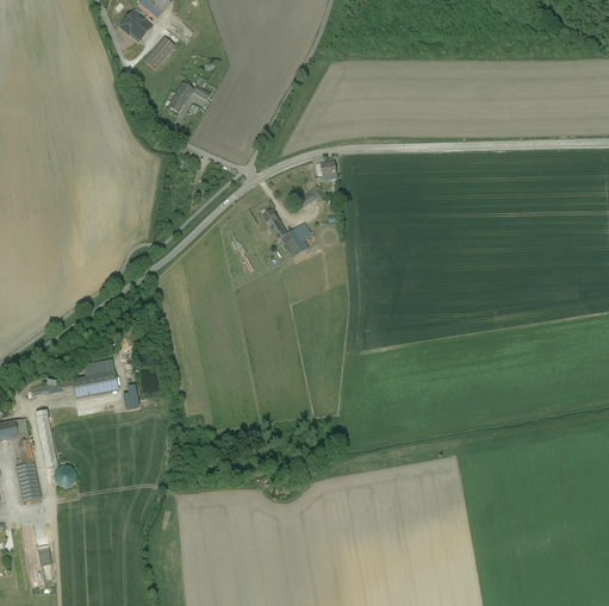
[(140,0),(140,1),(150,10),(159,16),(167,6),(160,0),(140,0)]
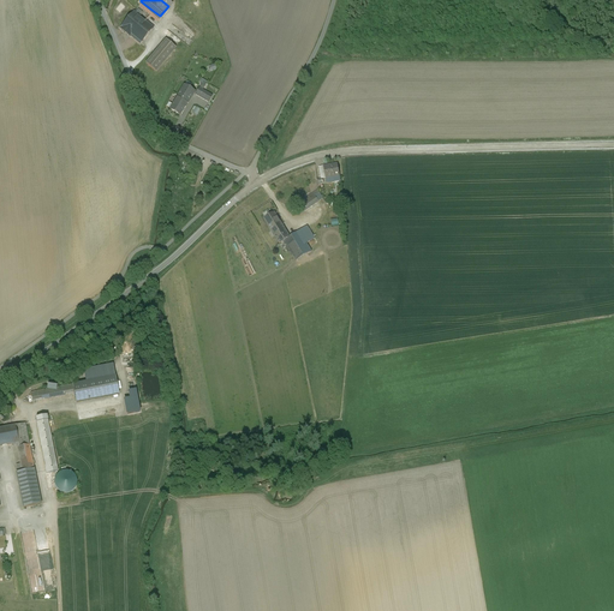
[(154,23),(136,7),(123,23),(141,39),(154,23)]
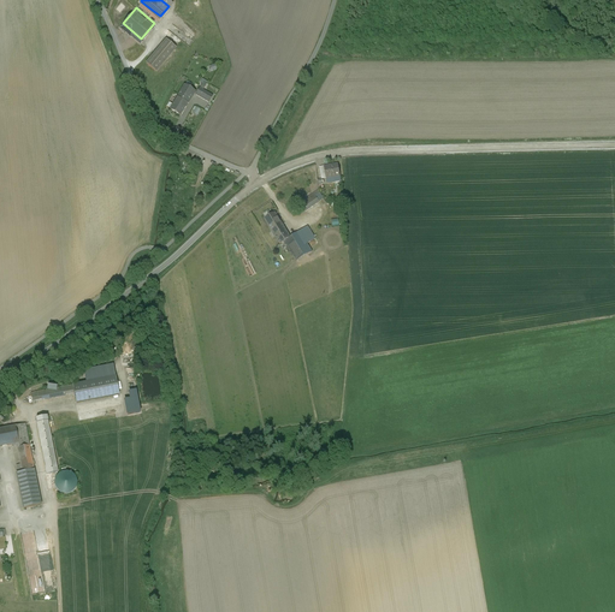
[(167,35),(147,58),(158,66),(177,43),(167,35)]
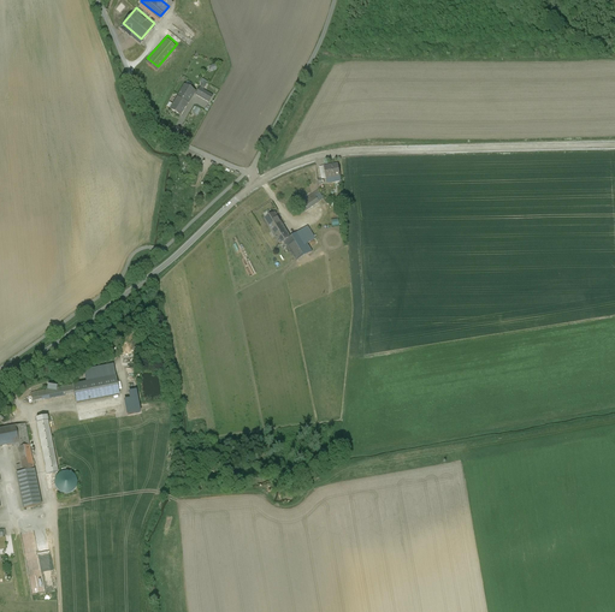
[(196,87),(185,81),(179,91),(190,97),(196,87)]
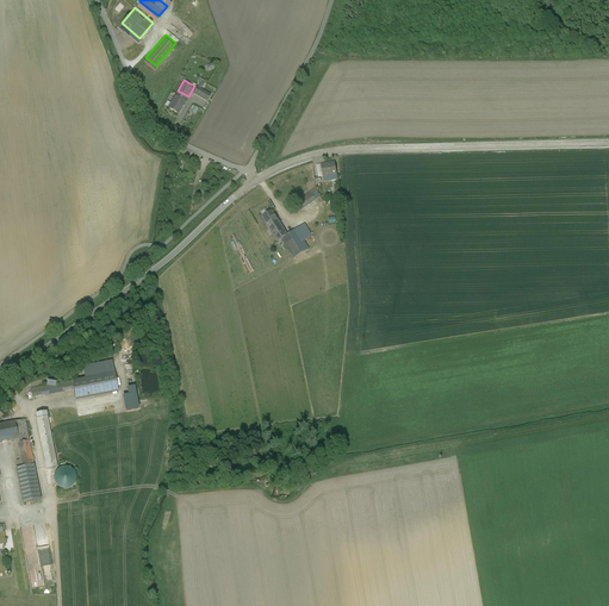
[(211,91),(199,82),(196,89),(207,97),(211,91)]
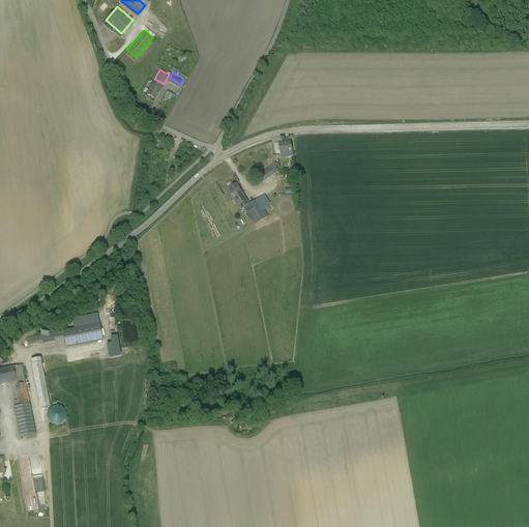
[(164,84),(154,79),(148,90),(156,95),(156,94),(159,89),(163,84),(164,84)]
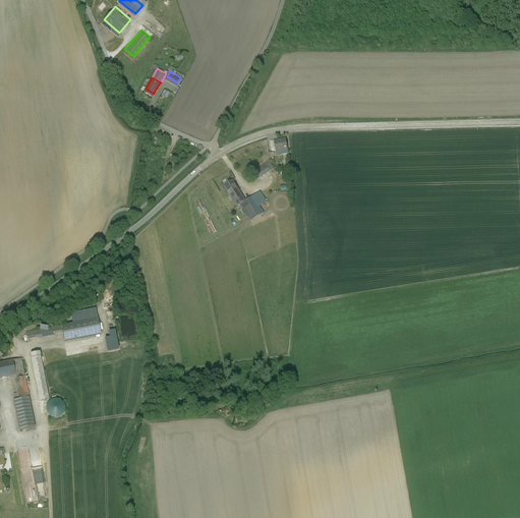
[(286,135),(276,137),(278,149),(288,147),(286,135)]
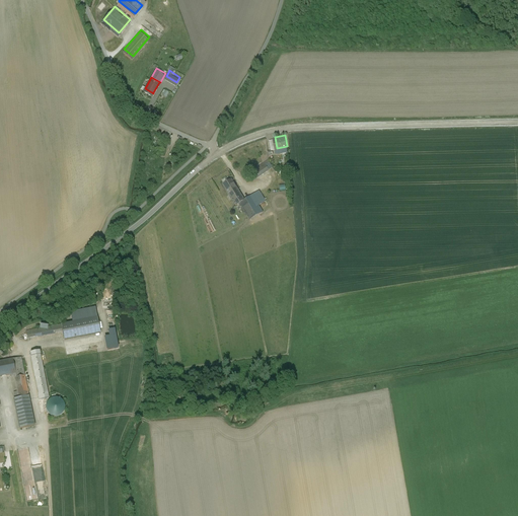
[(263,163),(252,170),(256,176),(268,168),(267,165),(265,166),(263,163)]
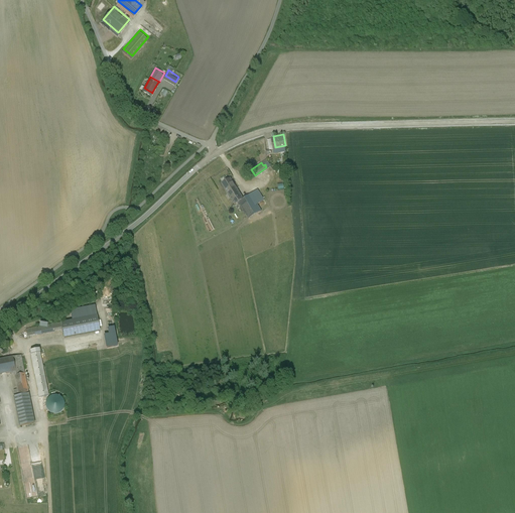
[(244,196),(231,175),(223,180),(235,202),(244,196)]
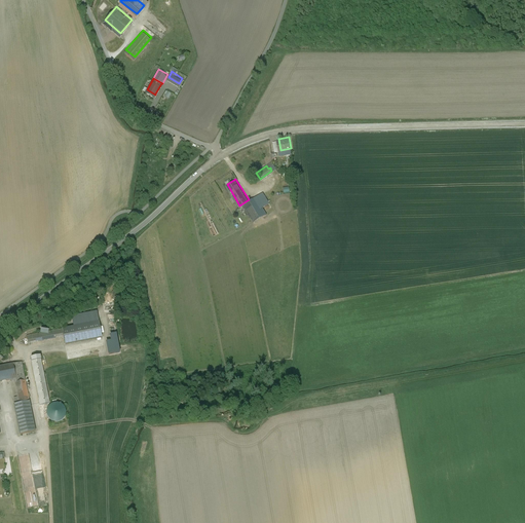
[(263,190),(249,199),(244,202),(255,220),(267,212),(263,206),(270,200),(263,190)]
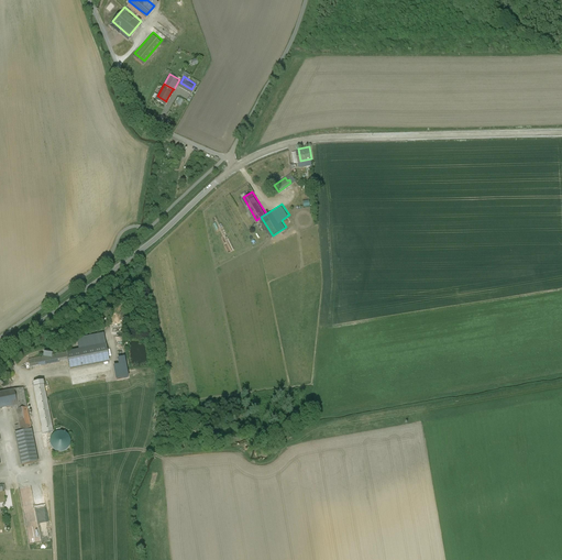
[(107,341),(67,349),(69,357),(69,358),(70,365),(110,358),(107,341)]
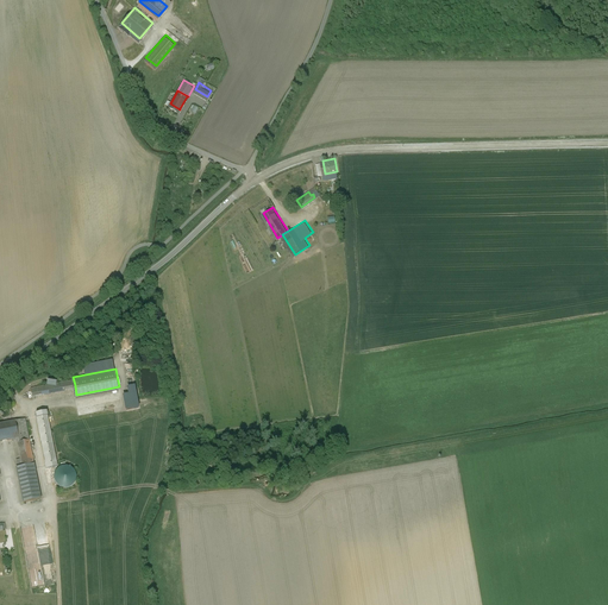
[(73,377),(32,385),(33,394),(75,386),(75,385),(73,377)]
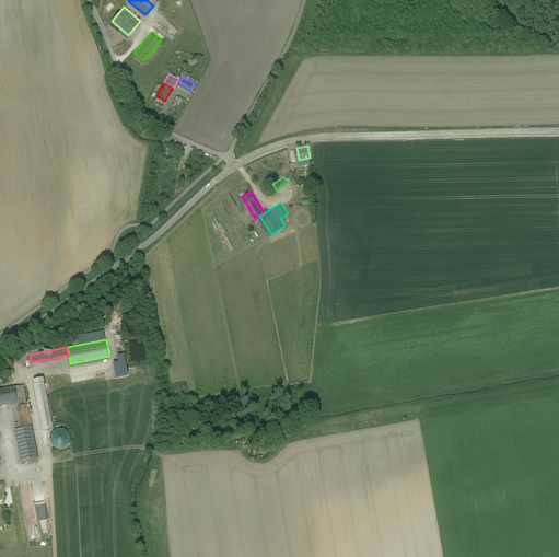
[(124,352),(113,355),(116,371),(127,369),(124,352)]
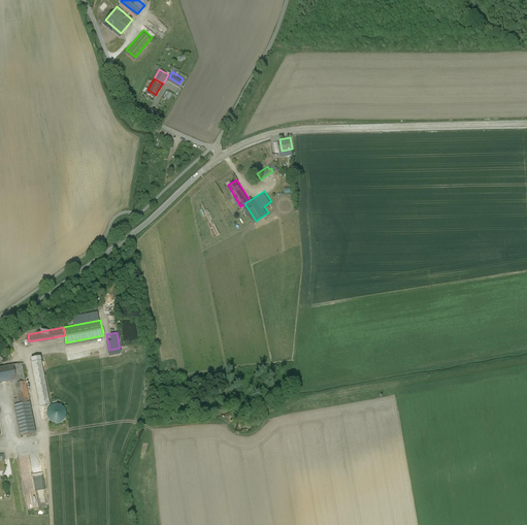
[(50,404),(40,357),(31,358),(40,405),(50,404)]
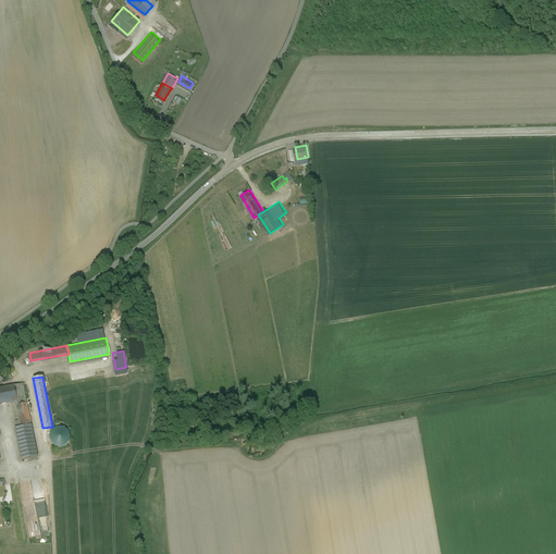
[(14,384),(0,386),(0,402),(16,399),(14,384)]
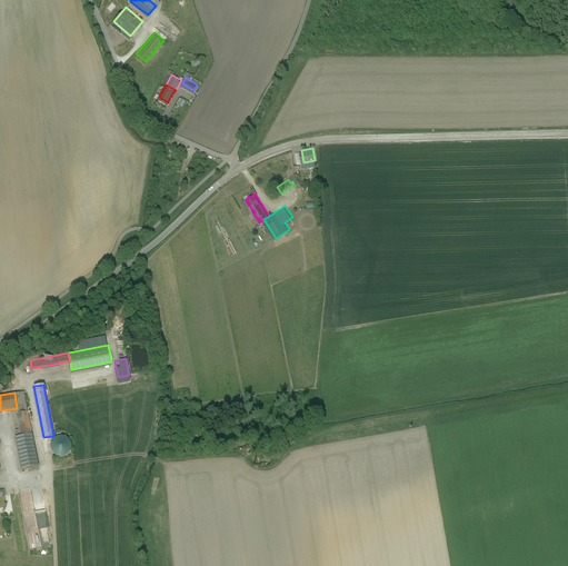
[(28,410),(16,413),(20,435),(32,433),(28,410)]
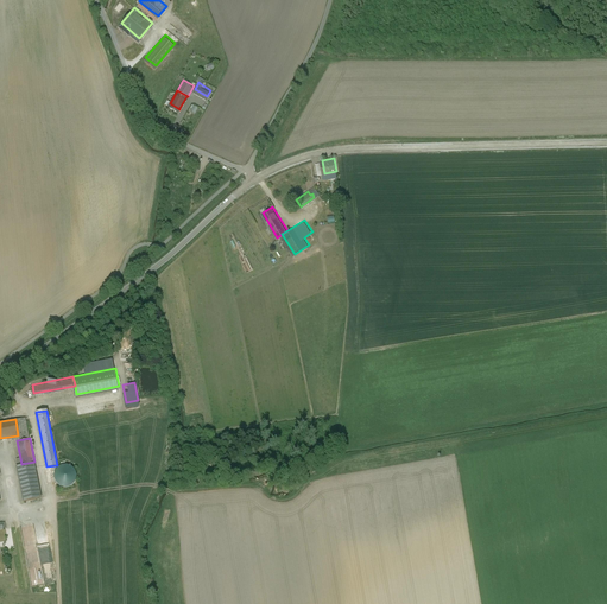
[(21,464),(17,465),(23,501),(40,497),(35,462),(21,464)]
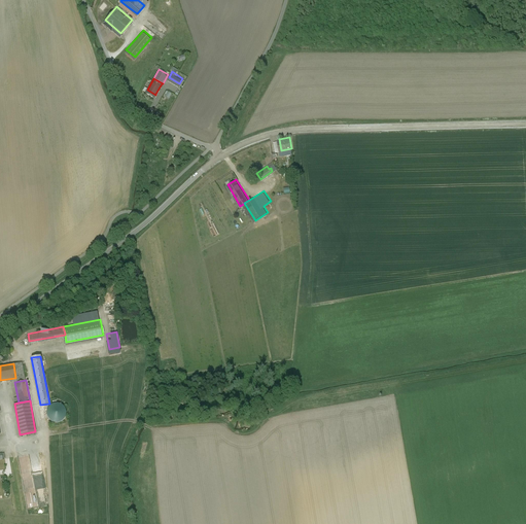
[(66,416),(67,413),(66,409),(64,406),(61,404),(57,404),(53,404),(49,406),(47,409),(47,413),(48,417),(50,420),(54,422),(57,422),(61,422),(64,419),(66,416)]
